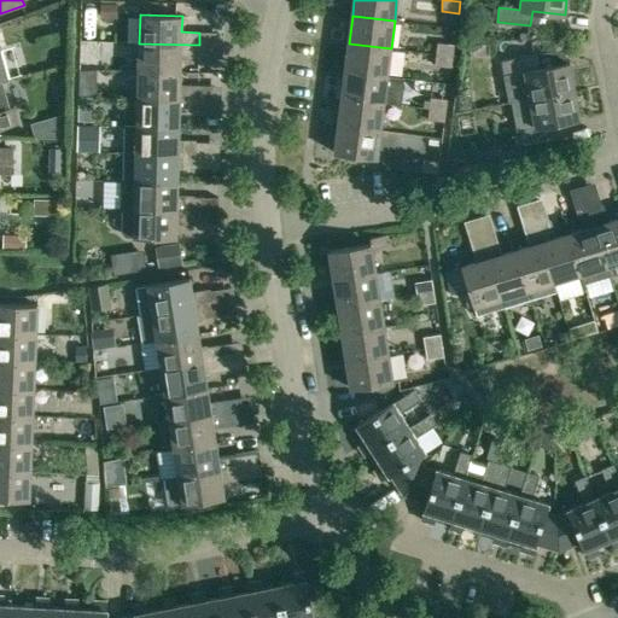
[(139,44),(138,71),(181,73),(181,58),(199,58),(199,45),(139,44)]
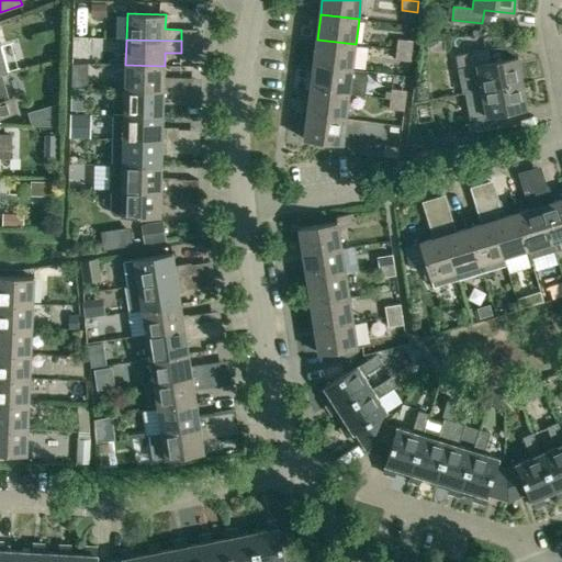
[(352,69),(356,44),(317,40),(314,64),(352,69)]
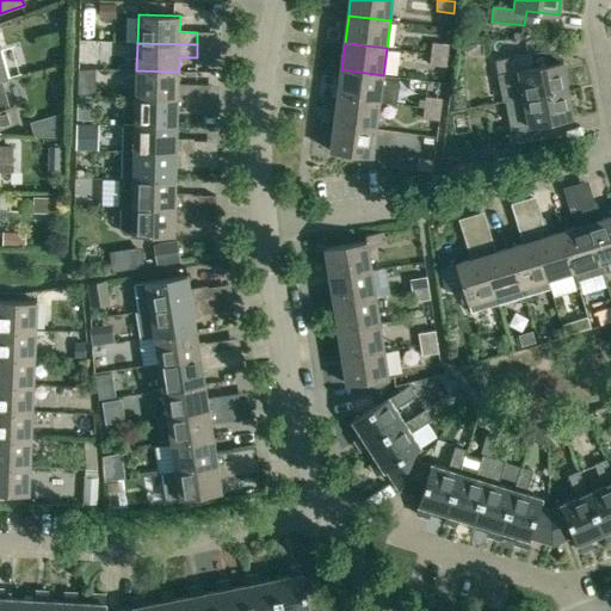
[(431,54),(448,56),(449,44),(432,43),(431,54)]
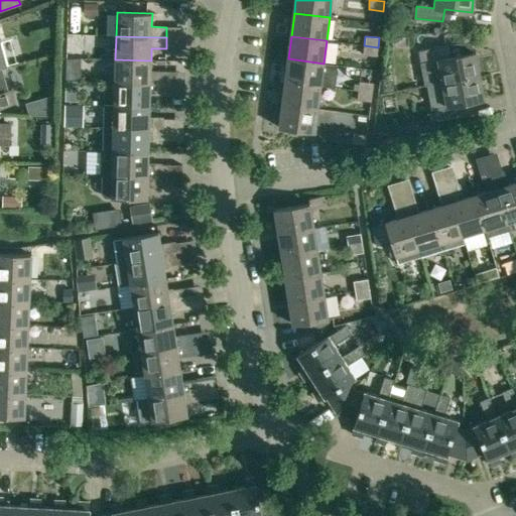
[(378,47),(364,45),(363,54),(377,56),(378,47)]
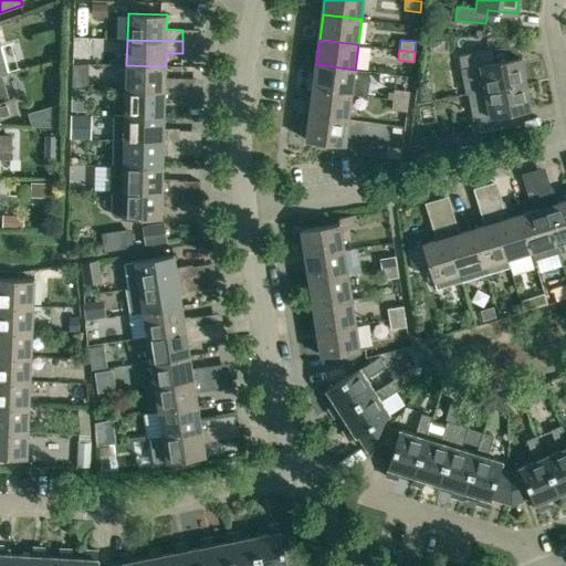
[(465,94),(469,94),(526,83),(522,56),(492,63),(489,50),(459,55),(465,94)]
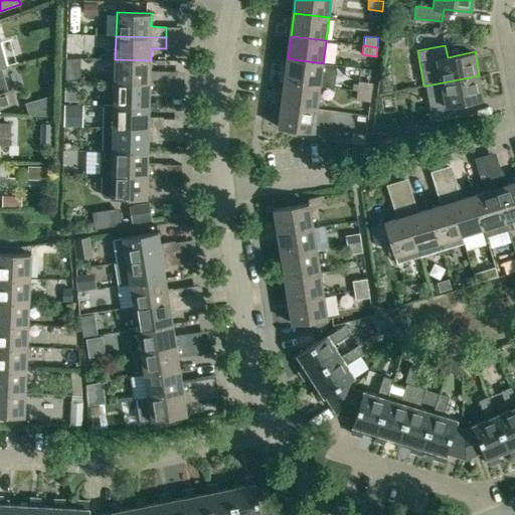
[(320,87),(323,63),(288,58),(285,81),(320,87)]
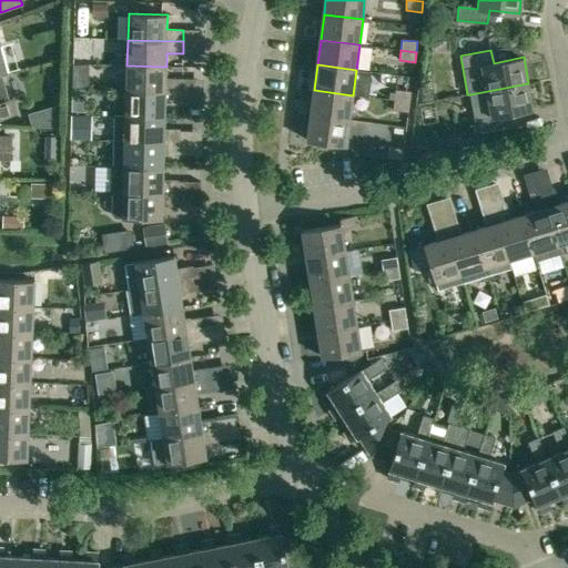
[(127,91),(165,92),(166,67),(127,66),(127,91)]
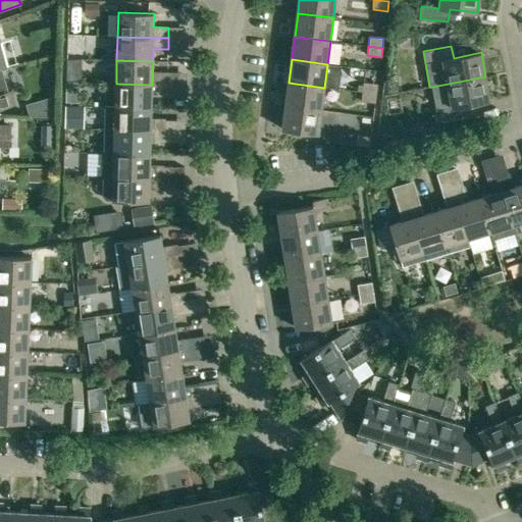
[(157,73),(157,85),(167,85),(167,73),(157,73)]
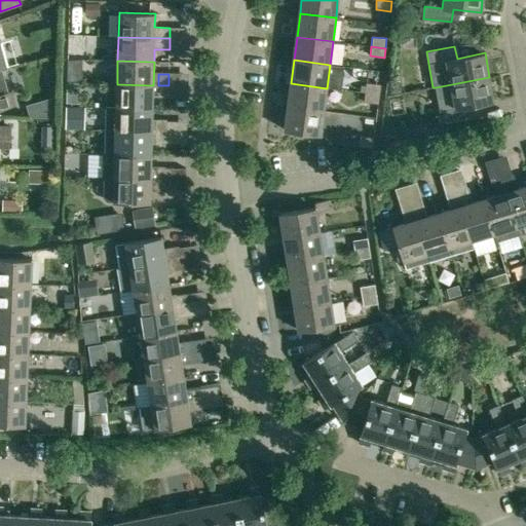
[(436,87),(440,111),(438,111),(440,124),(467,118),(465,106),(494,101),(489,77),(436,87)]
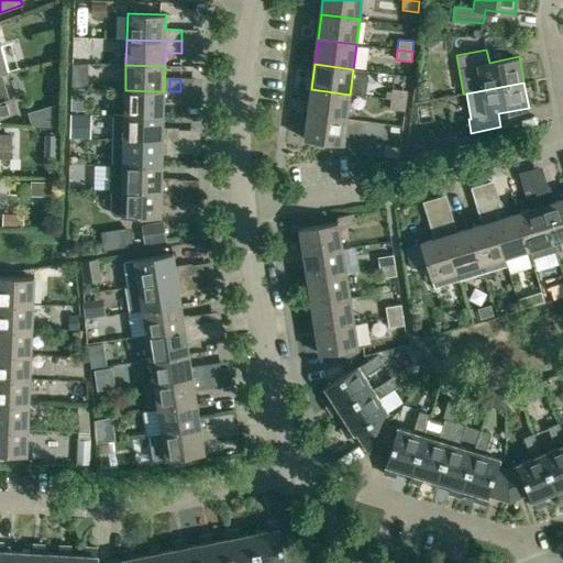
[(392,88),(390,99),(406,100),(407,90),(392,88)]
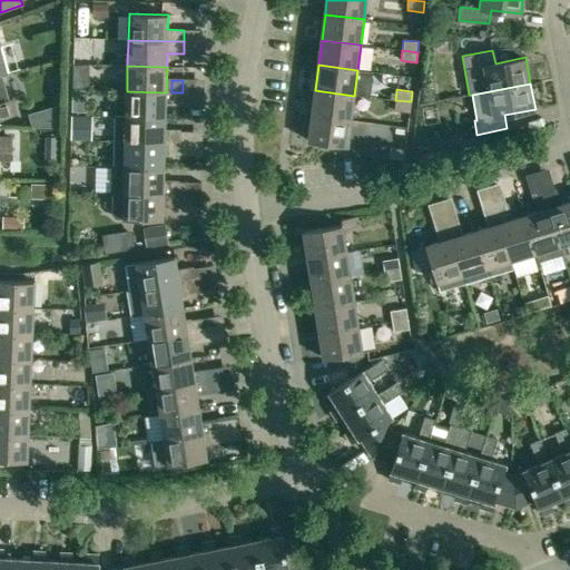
[(351,121),(354,96),(315,90),(312,116),(351,121)]
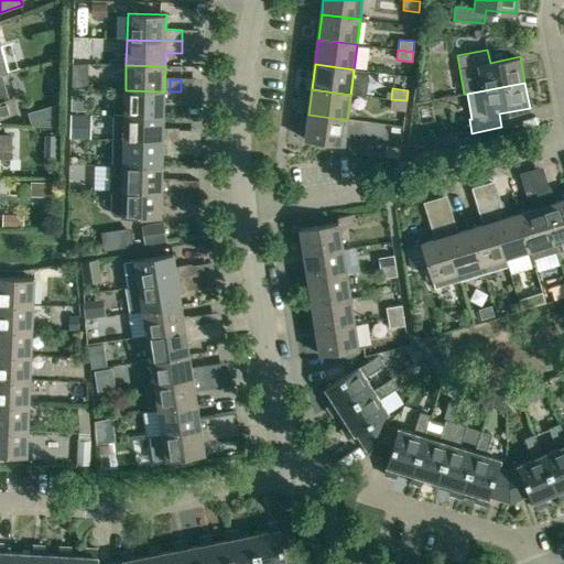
[(126,90),(125,116),(163,116),(164,91),(126,90)]
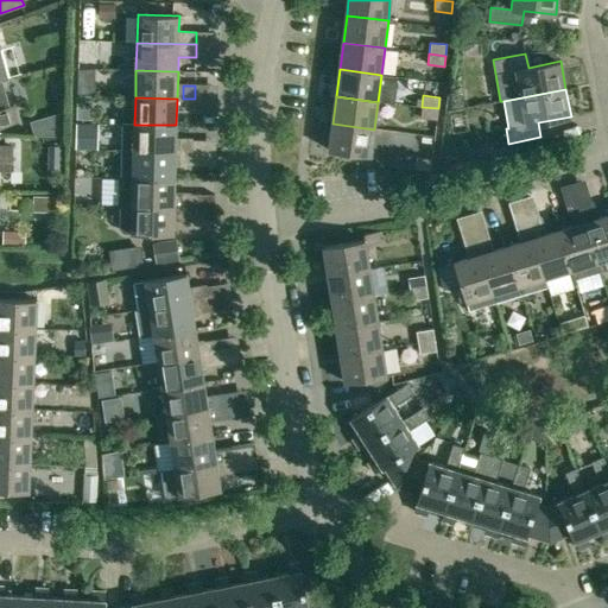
[(195,99),(183,99),(183,112),(194,112),(195,99)]
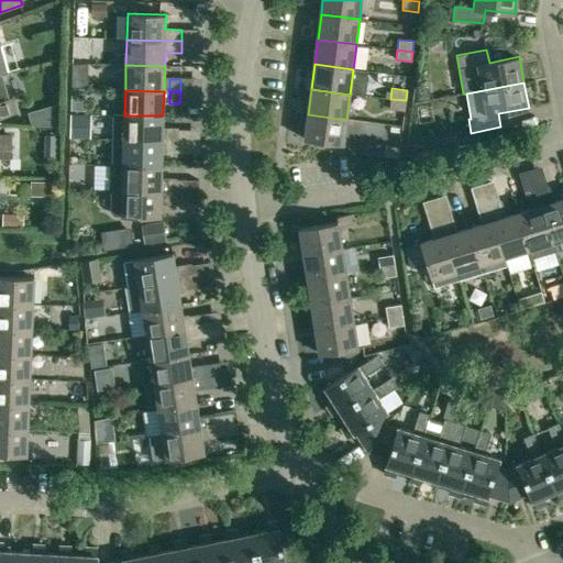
[(406,100),(390,99),(389,109),(405,111),(406,100)]
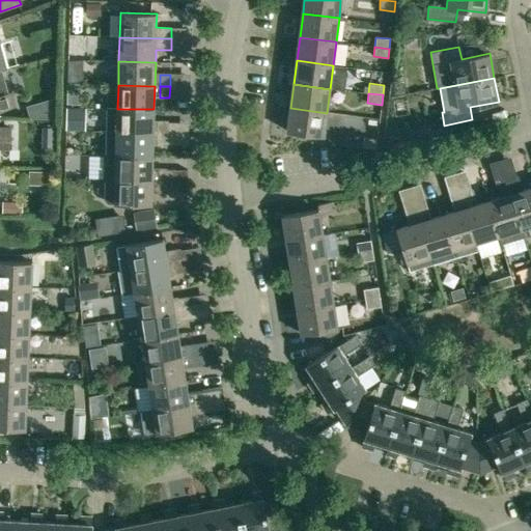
[(30,118),(57,119),(57,98),(27,106),(30,118)]
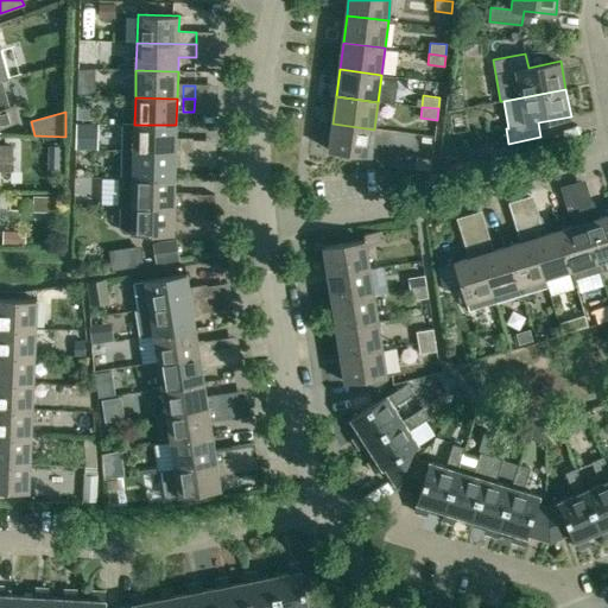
[(76,122),(76,149),(97,149),(99,124),(76,122)]
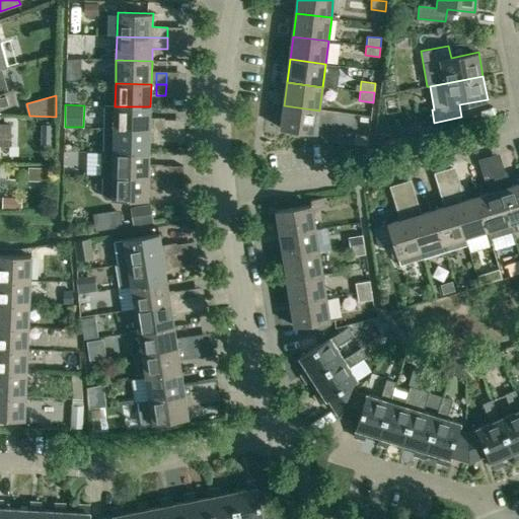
[(319,110),(284,105),(281,129),(289,130),(288,136),(313,139),(314,133),(316,133),(319,110)]
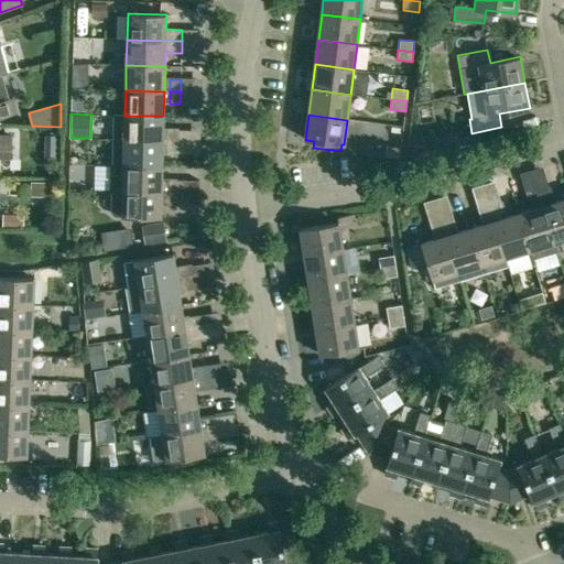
[(163,129),(163,116),(125,116),(125,140),(180,142),(180,130),(163,129)]
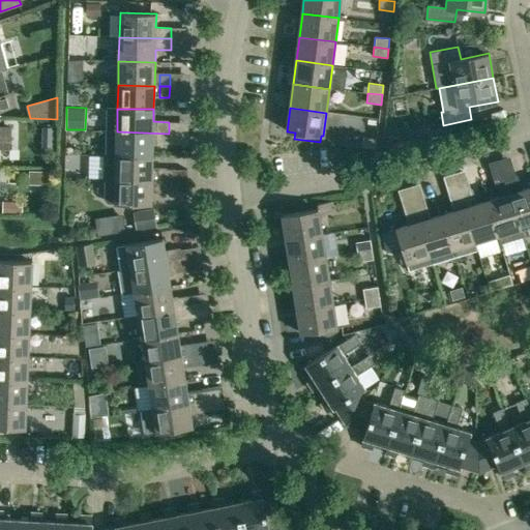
[(0,149),(9,149),(10,128),(0,127),(0,149)]
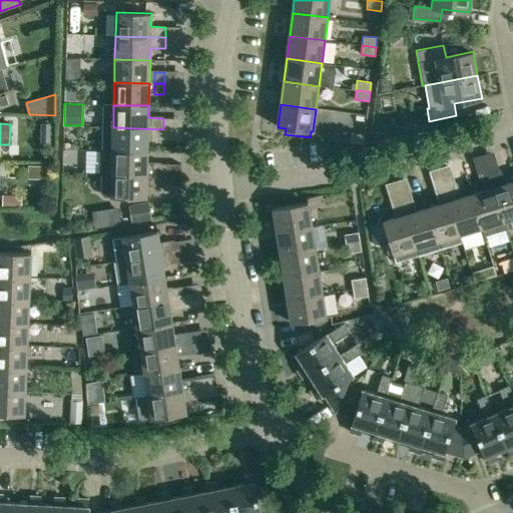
[(54,124),(53,124),(41,123),(41,143),(52,143),(54,143),(54,124)]
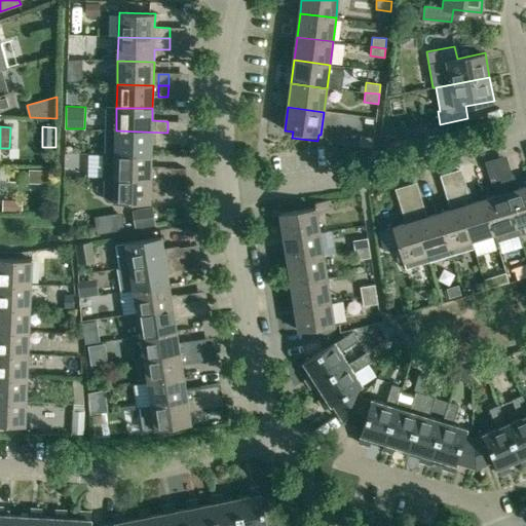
[(427,140),(448,134),(446,127),(435,129),(435,128),(425,129),(427,140)]
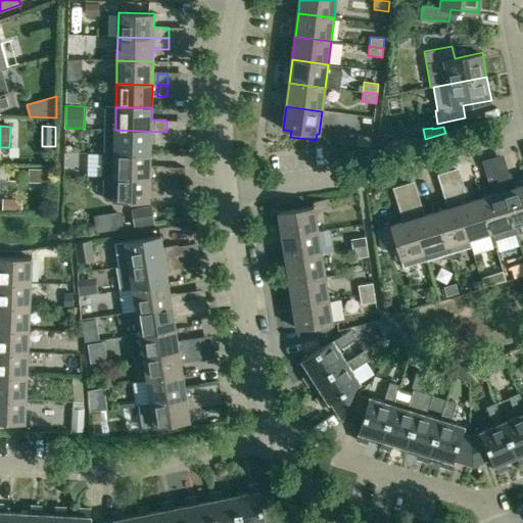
[(115,130),(114,153),(150,154),(150,142),(165,142),(167,132),(115,130)]
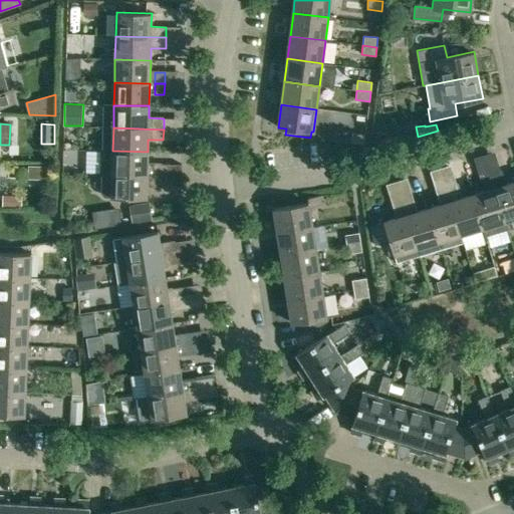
[(351,133),(349,143),(363,145),(364,135),(351,133)]
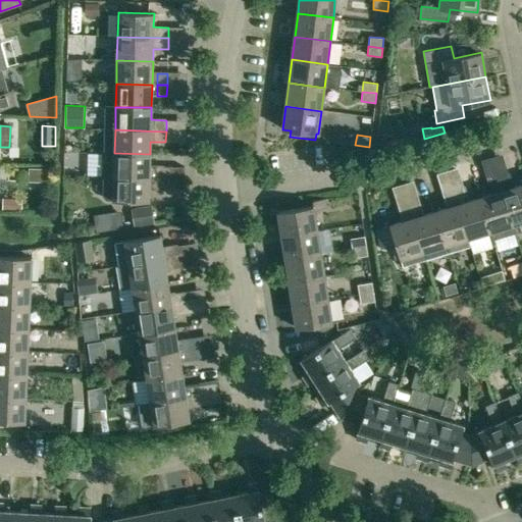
[(114,153),(113,176),(164,177),(165,166),(150,166),(150,154),(114,153)]
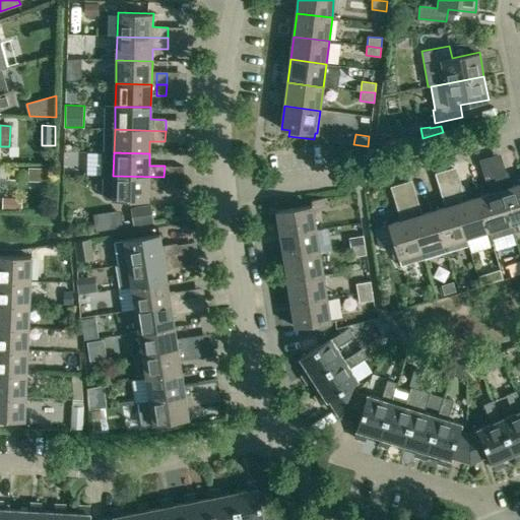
[(506,173),(496,176),(511,223),(513,231),(519,228),(519,183),(510,187),(506,173)]
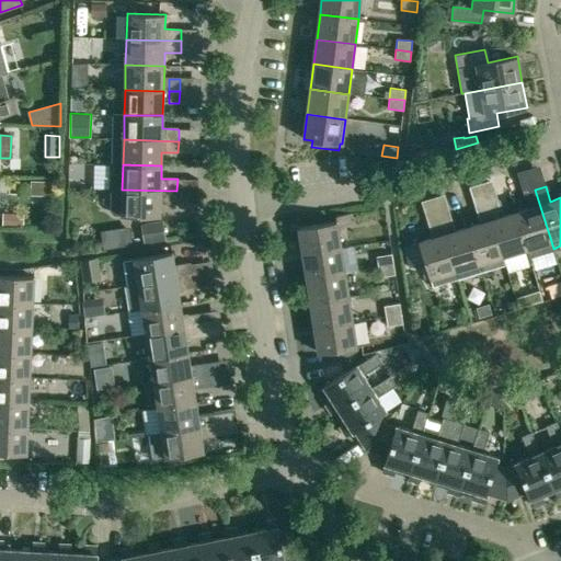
[(176,203),(176,191),(122,190),(122,216),(160,217),(160,203),(176,203)]
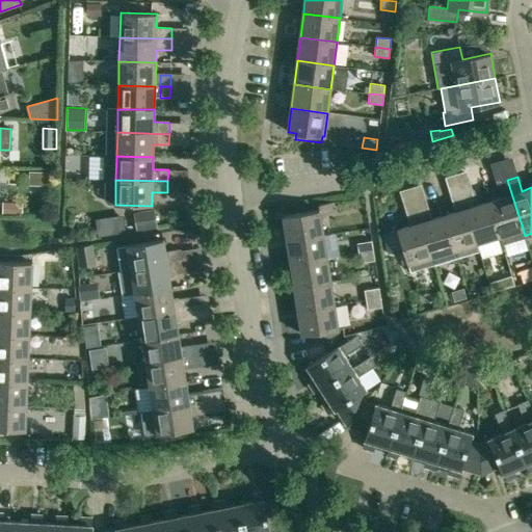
[(489,201),(500,236),(523,229),(507,180),(496,183),(501,197),(489,201)]
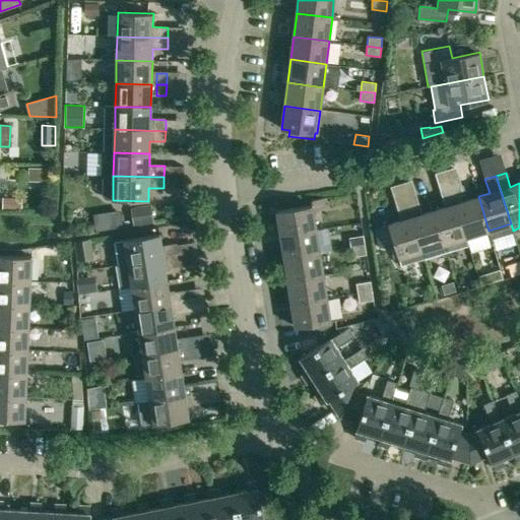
[(461,186),(451,189),(466,238),(489,231),(478,196),(462,201),(460,197),(464,195),(461,186)]
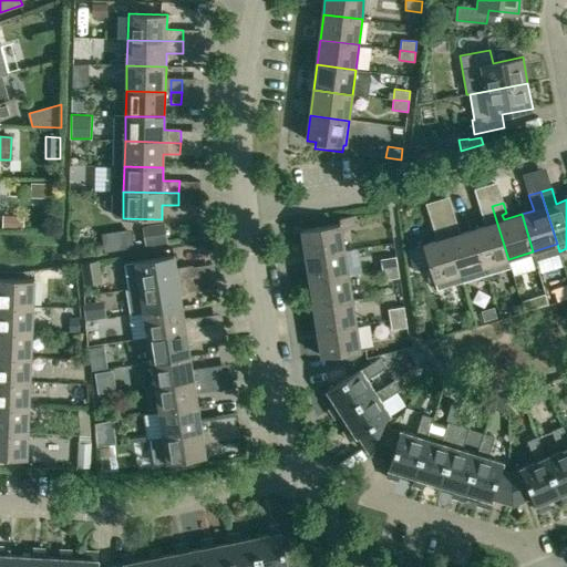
[(485,225),(473,229),(485,272),(509,265),(508,259),(492,206),(481,209),(485,225)]
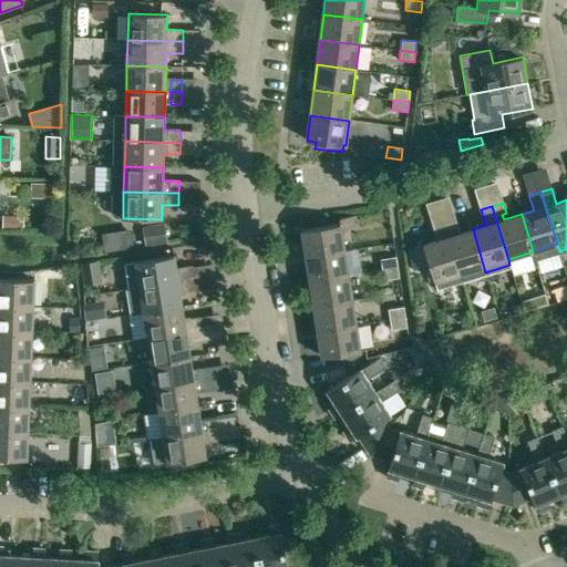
[(24,217),(3,216),(3,227),(24,228),(24,217)]
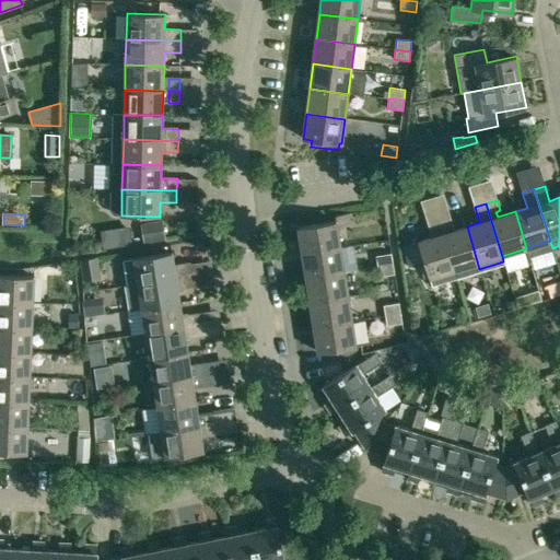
[(299,226),(302,253),(340,246),(337,225),(349,224),(348,213),(335,216),(336,221),(299,226)]
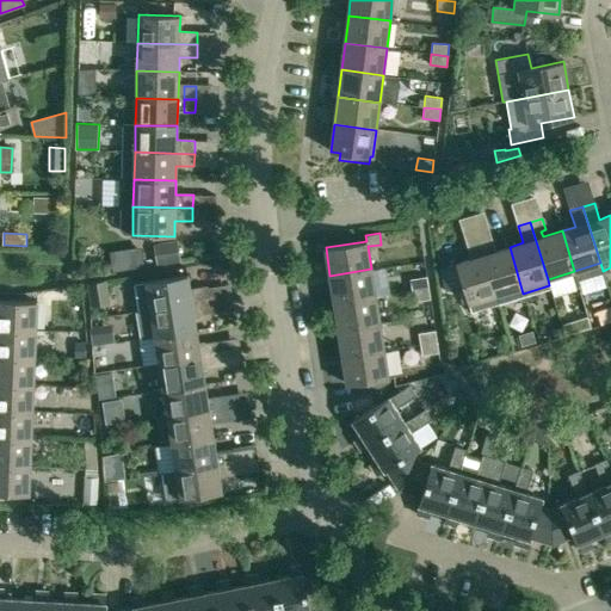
[(523,294),(510,247),(495,251),(491,234),(477,239),(497,302),(523,294)]
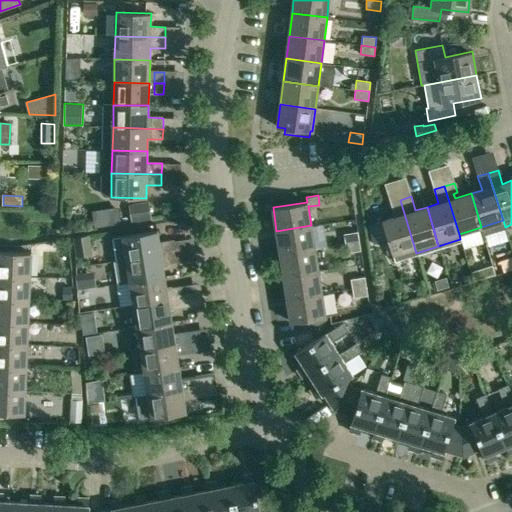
[(394,260),(416,253),(400,200),(390,203),(395,217),(382,220),(383,222),(368,226),(373,244),(388,239),(392,254),(394,260)]
